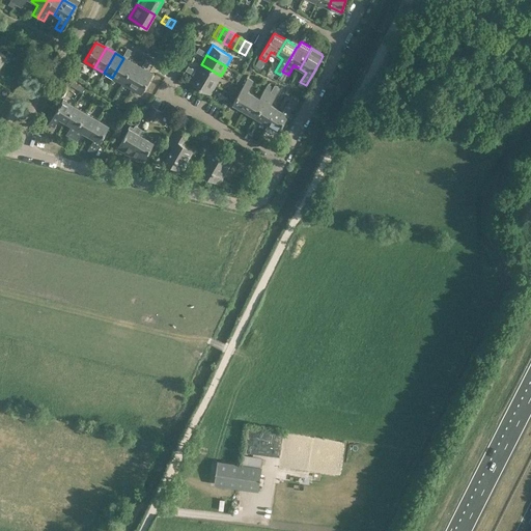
[(133,64),(123,58),(112,78),(121,84),(133,64)]
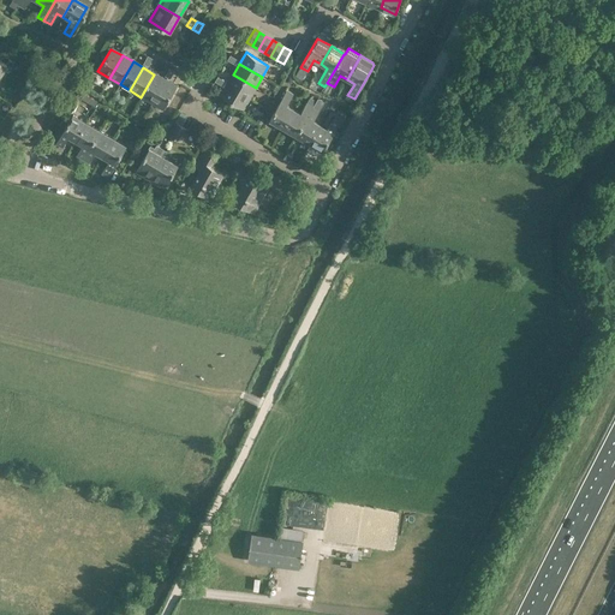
[(306,73),(300,70),(297,76),(303,79),(306,73)]
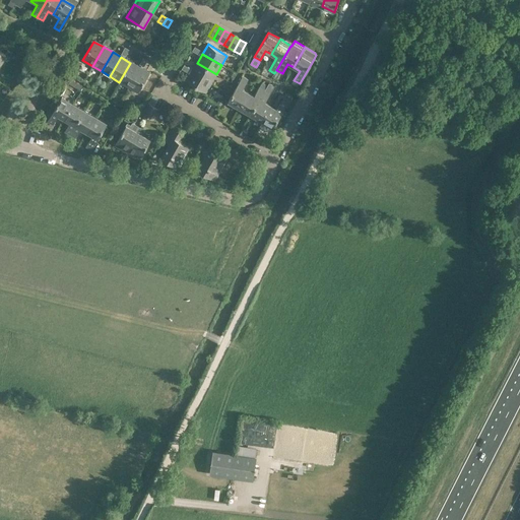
[(128,87),(139,68),(130,63),(119,82),(128,87)]
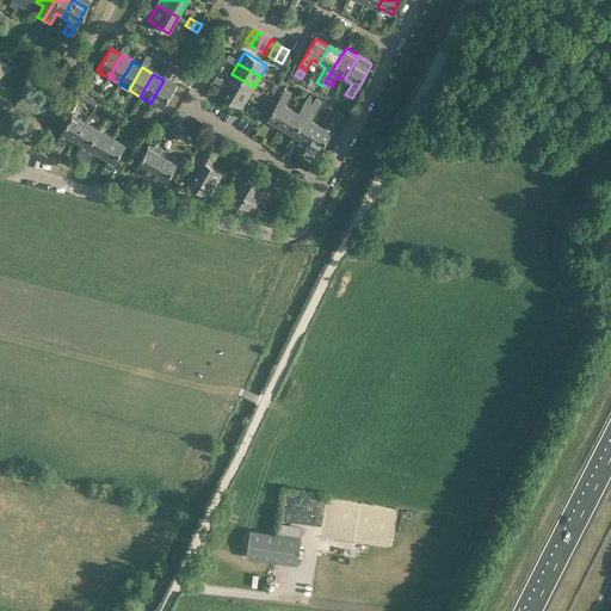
[(232,74),(224,85),(247,98),(254,87),(232,74)]
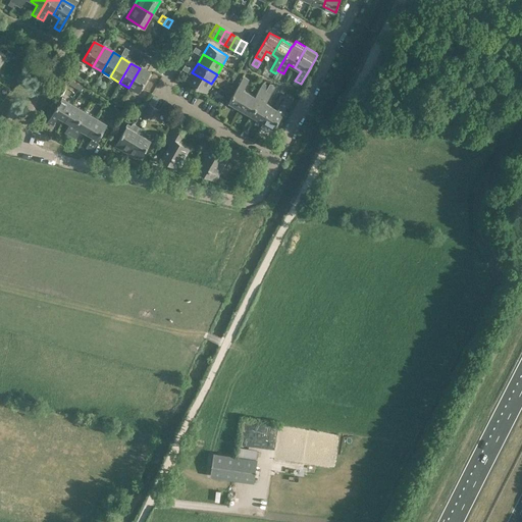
[(150,73),(140,68),(128,88),(139,93),(150,73)]
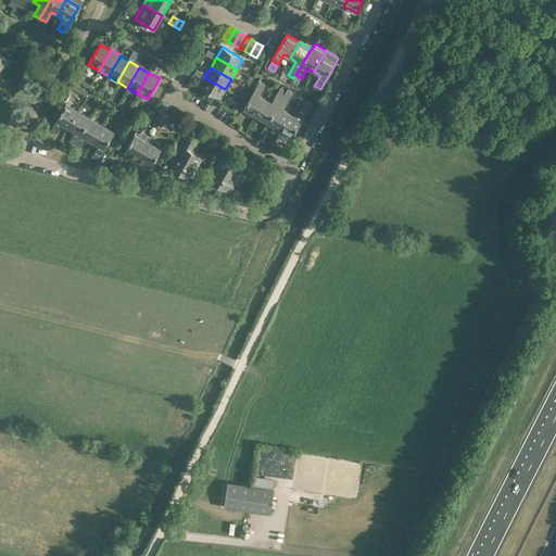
[(225,89),(204,77),(199,87),(219,99),(225,89)]
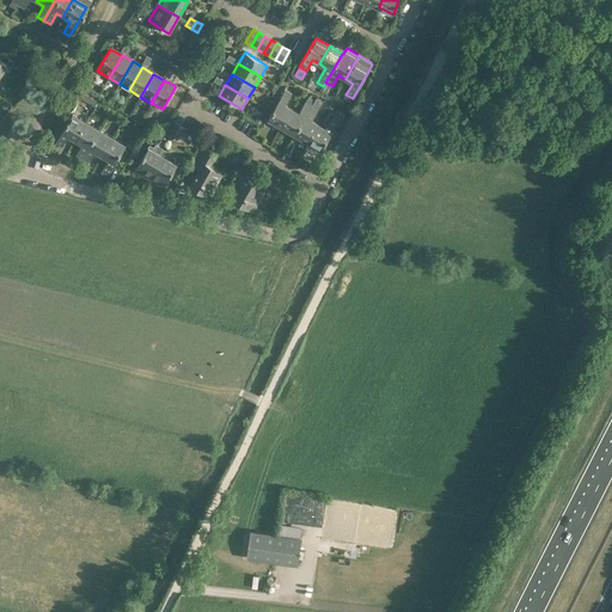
[(281,127),(293,108),(286,104),(293,93),(286,90),(268,120),(281,127)]
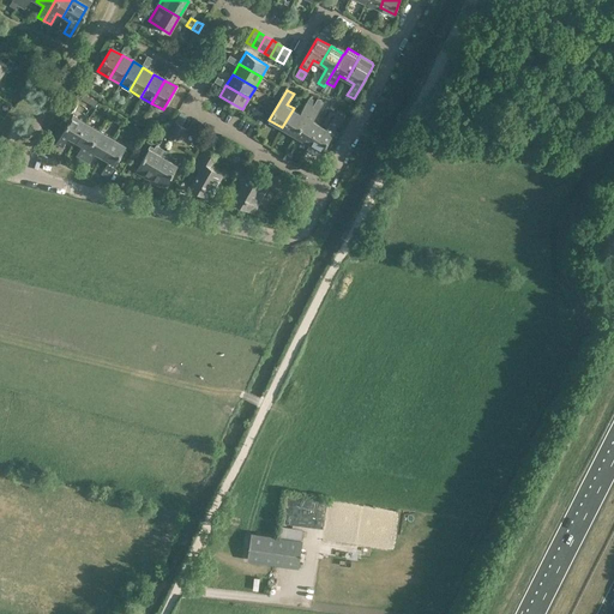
[(300,113),(294,108),(282,127),(296,136),(315,101),(309,97),(300,113)]
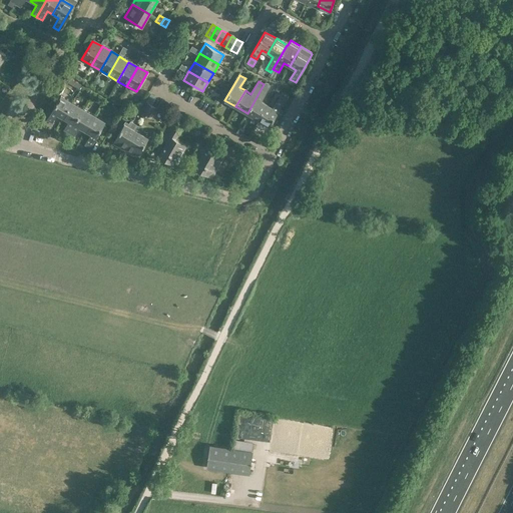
[(264,84),(247,113),(259,119),(268,103),(262,100),(271,84),(266,81),(264,84)]
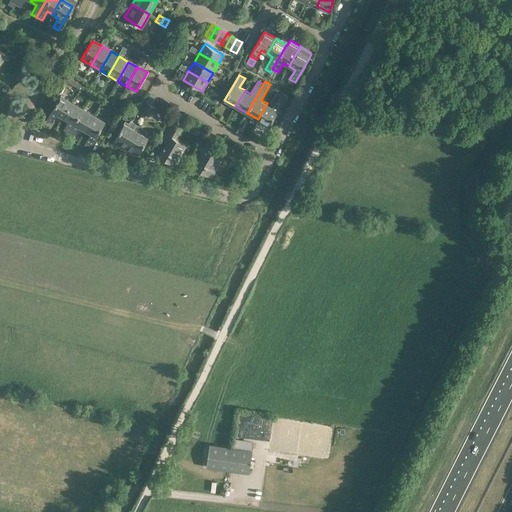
[(267,103),(258,119),(269,126),(283,103),(287,94),(282,91),(273,106),(267,103)]
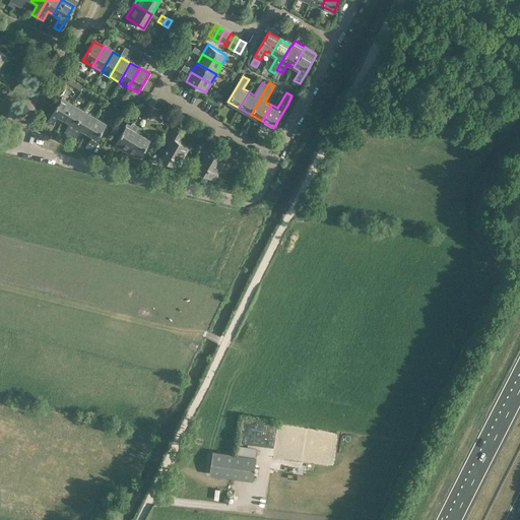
[(58,117),(64,120),(72,105),(60,99),(47,123),(52,126),(58,117)]
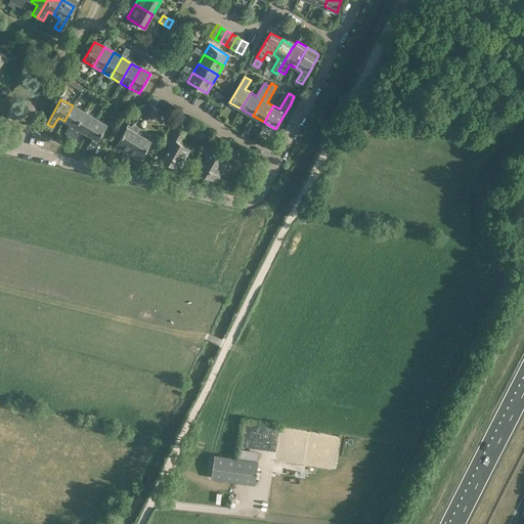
[(149,103),(143,115),(148,118),(156,106),(149,103)]
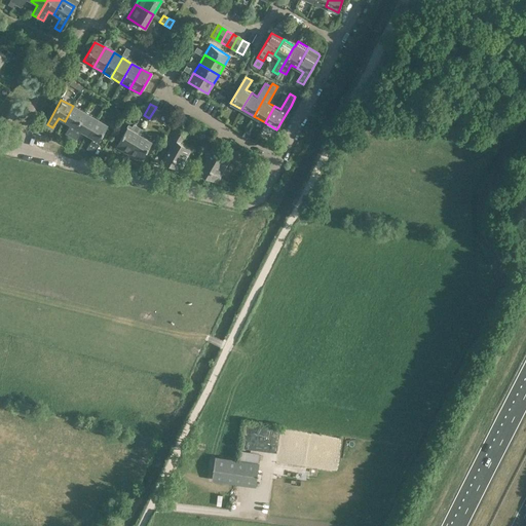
[(70,138),(84,112),(73,106),(65,121),(70,124),(65,135),(70,138)]
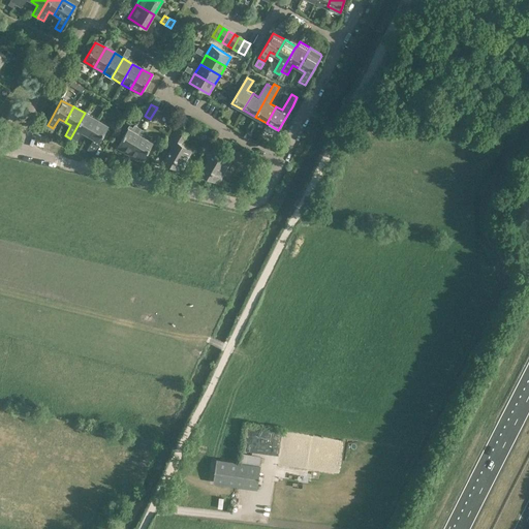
[(162,112),(157,107),(150,119),(156,122),(162,112)]
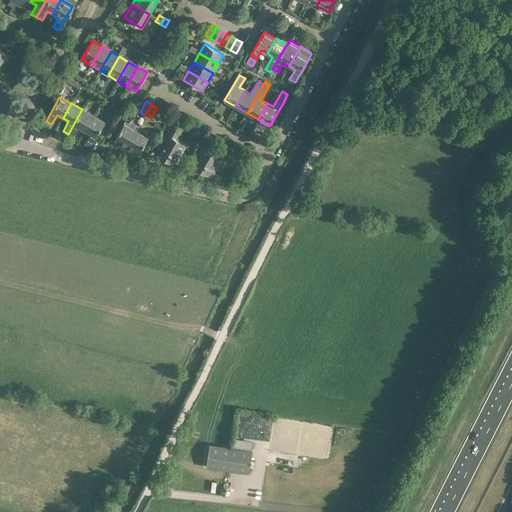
[(93,116),(82,109),(68,134),(74,137),(79,127),(85,131),(93,116)]
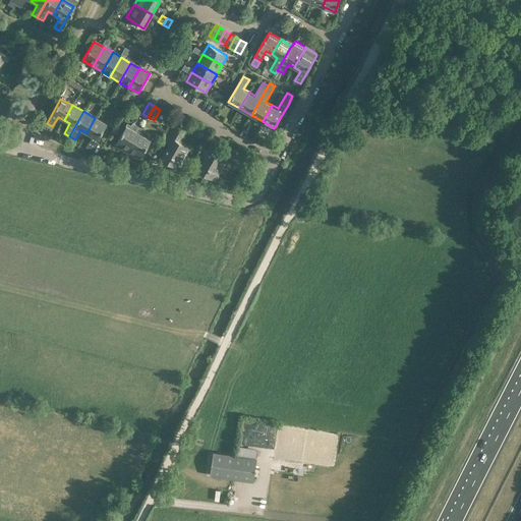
[(93,150),(106,124),(95,118),(87,133),(92,136),(87,146),(93,150)]
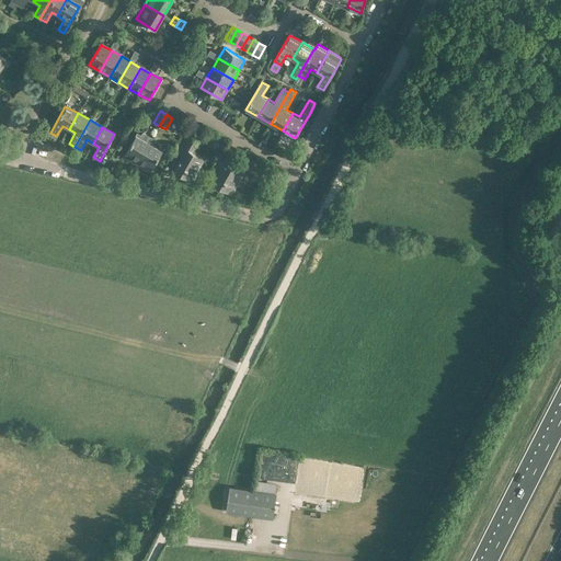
[(124,158),(137,165),(149,144),(153,136),(145,130),(141,137),(137,134),(124,158)]
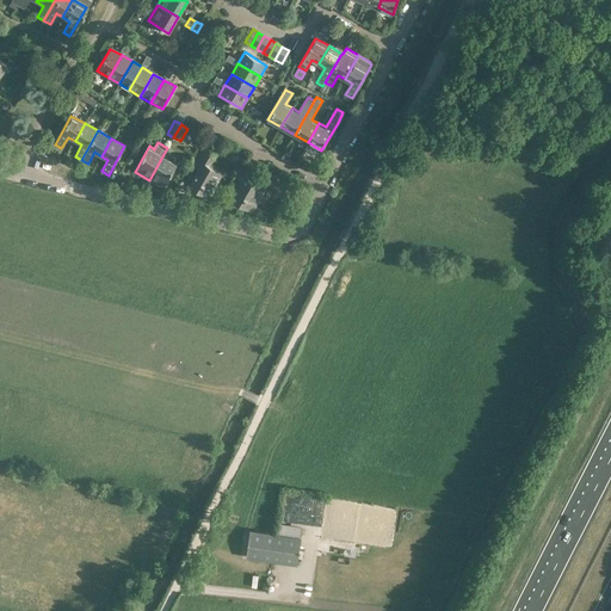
[(216,154),(210,152),(204,148),(193,167),(199,170),(191,185),(189,187),(209,199),(218,181),(217,180),(221,173),(209,166),(216,154)]
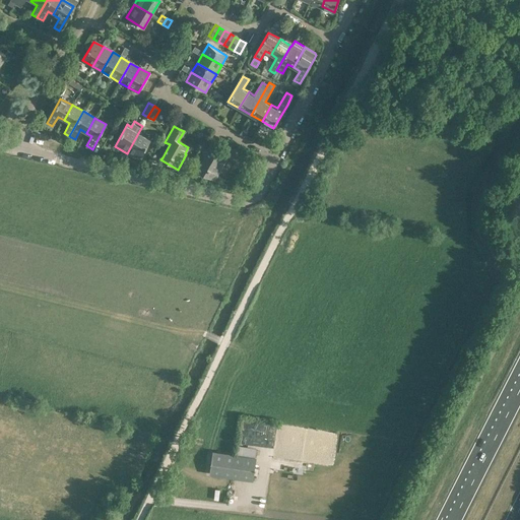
[(146,138),(138,133),(127,153),(139,160),(151,139),(147,136),(146,138)]
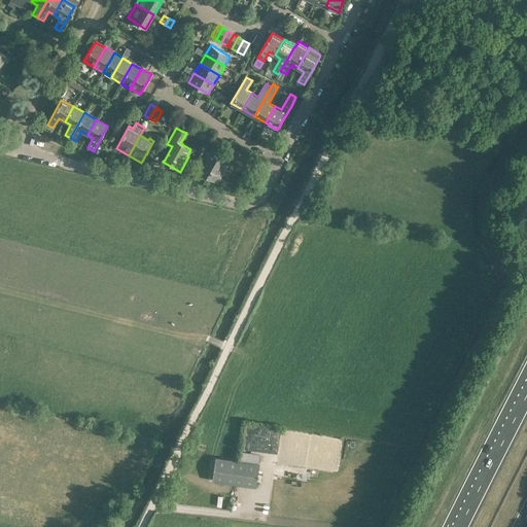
[(204,155),(208,159),(200,173),(217,183),(221,177),(220,176),(229,161),(217,154),(222,145),(213,139),(204,155)]
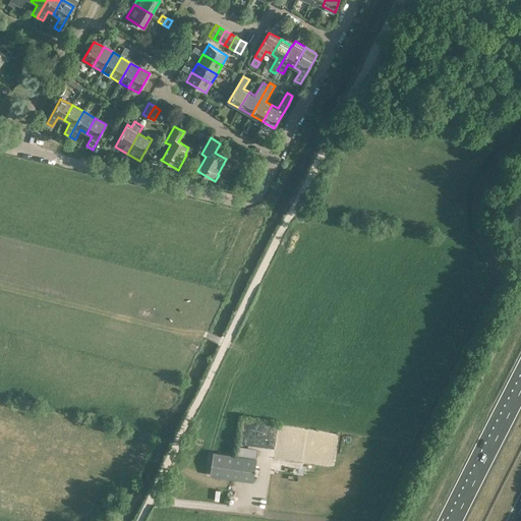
[(236,154),(241,158),(245,152),(239,149),(236,154)]
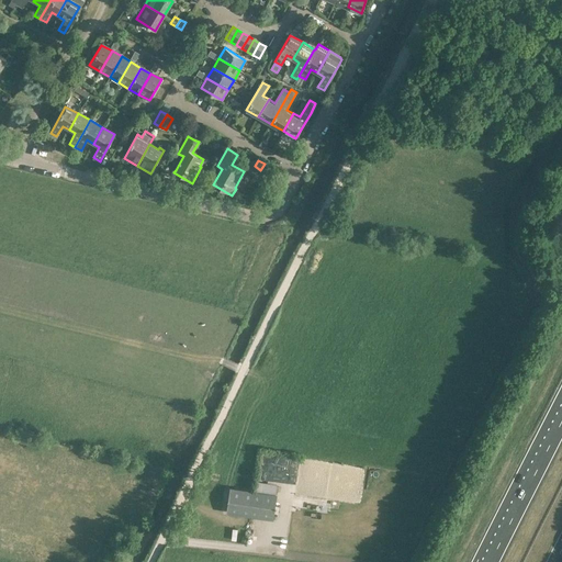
[(226,513),(250,516),(254,491),(229,487),(226,513)]
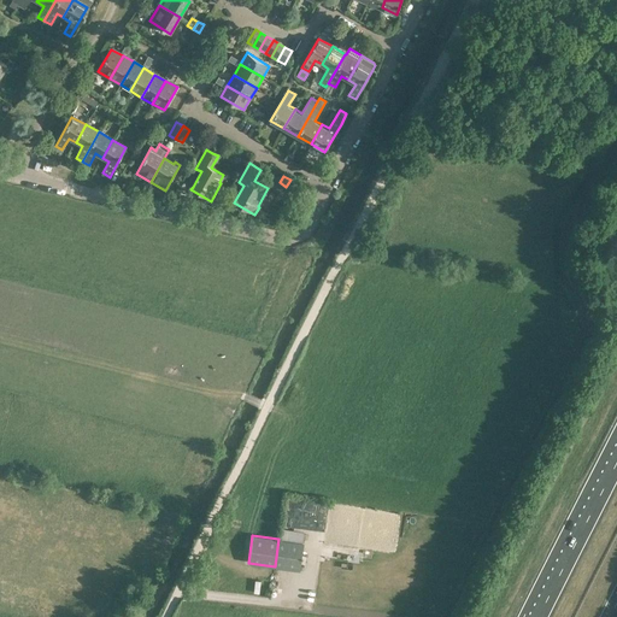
[(305,542),(303,541),(278,539),(275,566),(300,570),(305,542)]
